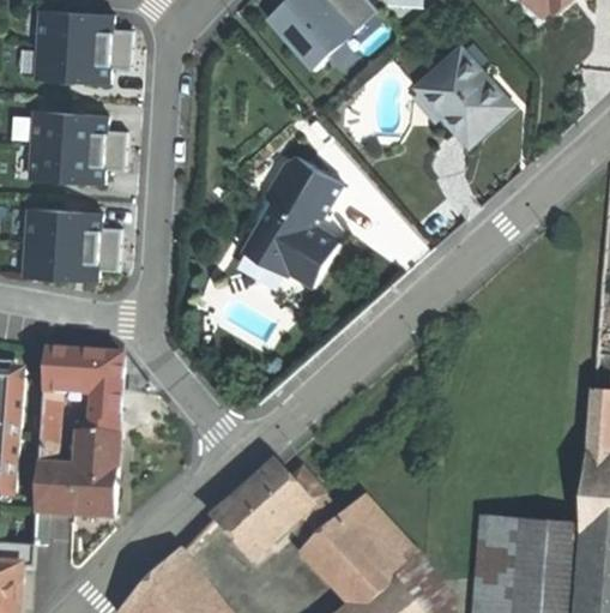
[(374,11),(364,0),(284,0),(264,18),(308,68),(374,11)]
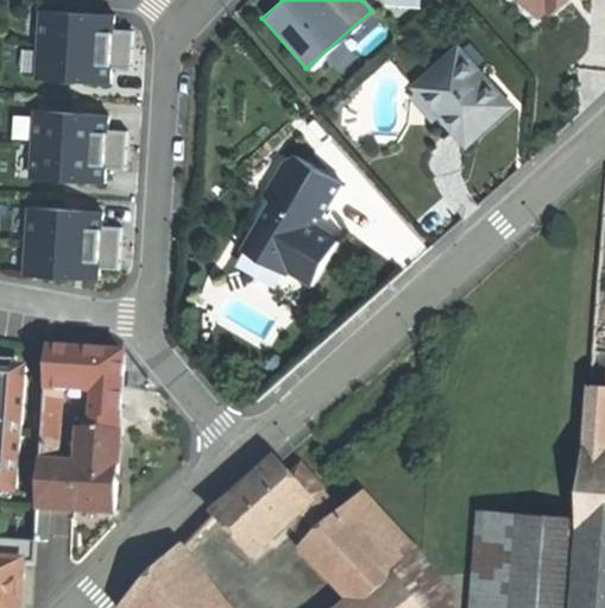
[(531,0),(540,8),(542,6),(546,11),(558,0),(531,0)]
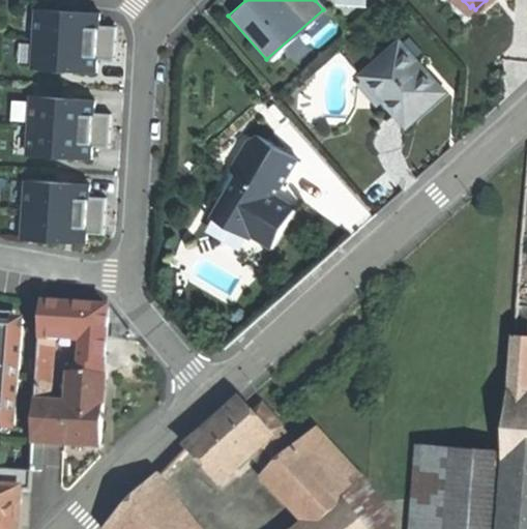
[(94,13),(31,9),(27,67),(91,71),(92,59),(109,60),(111,26),(94,26),(94,13)]
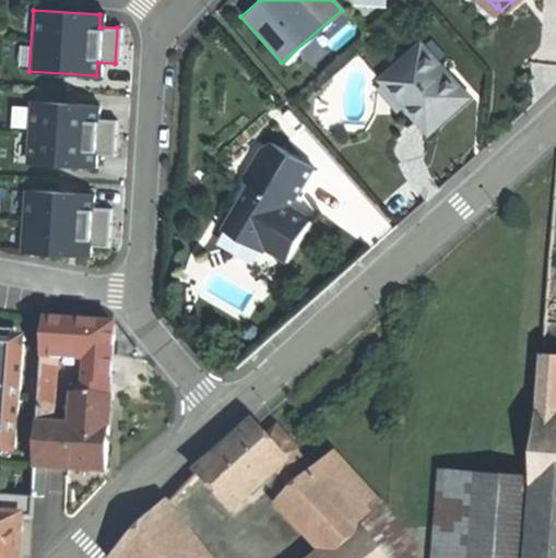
[(445,115),(462,98),(416,47),(382,78),(409,107),(410,118),(424,133),(445,115)]
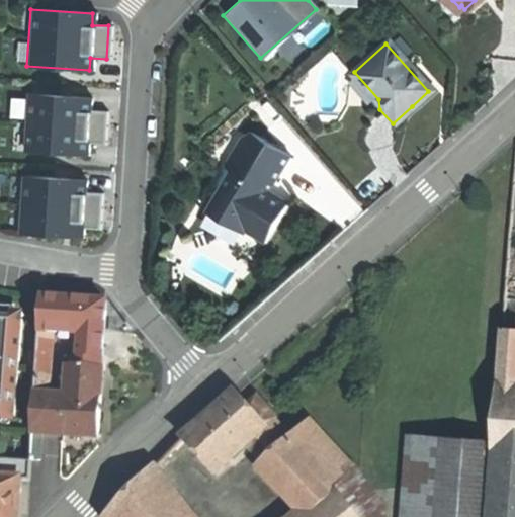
[(87,98),(25,95),(22,153),(85,155),(86,144),(101,145),(103,111),(87,110),(87,98)]
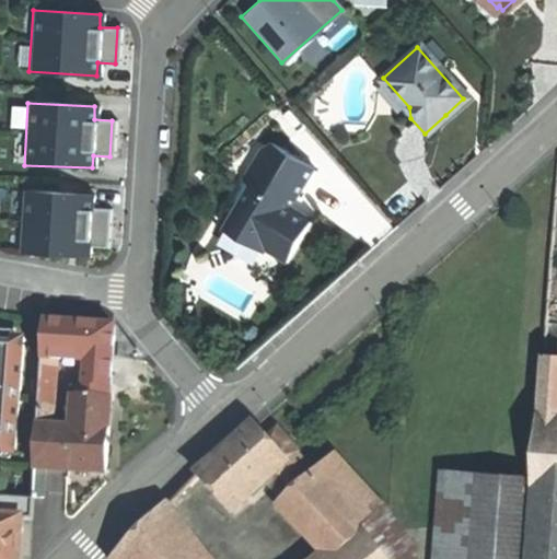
[(287,206),(310,169),(268,143),(255,149),(224,201),(232,207),(220,229),(258,252),(259,248),(282,263),(296,240),(309,219),(287,206)]
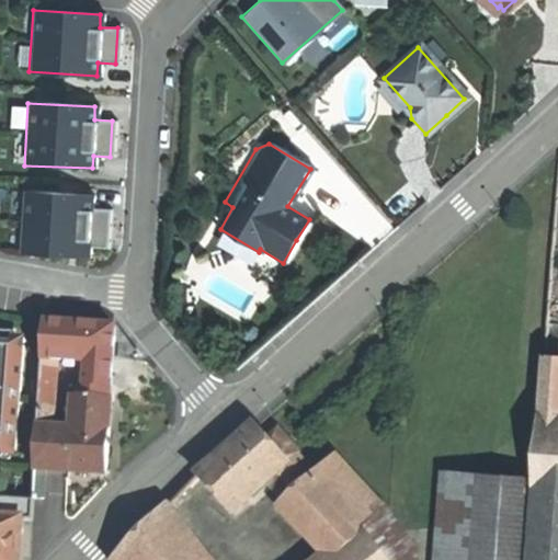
[(22,191),(19,252),(86,256),(87,247),(104,248),(106,209),(89,208),(90,195),(22,191)]
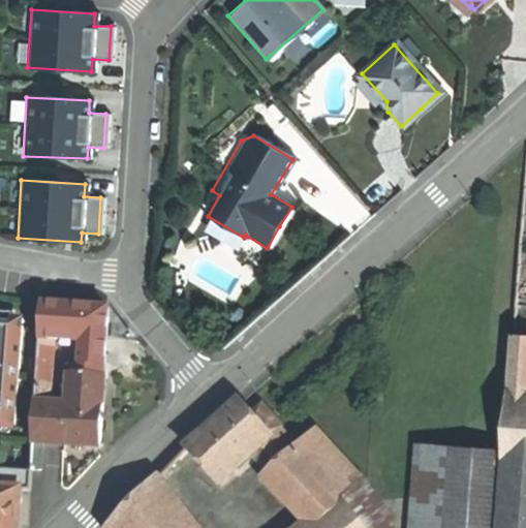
[(38,304),(36,344),(49,344),(76,346),(76,339),(102,341),(104,308),(38,304)]
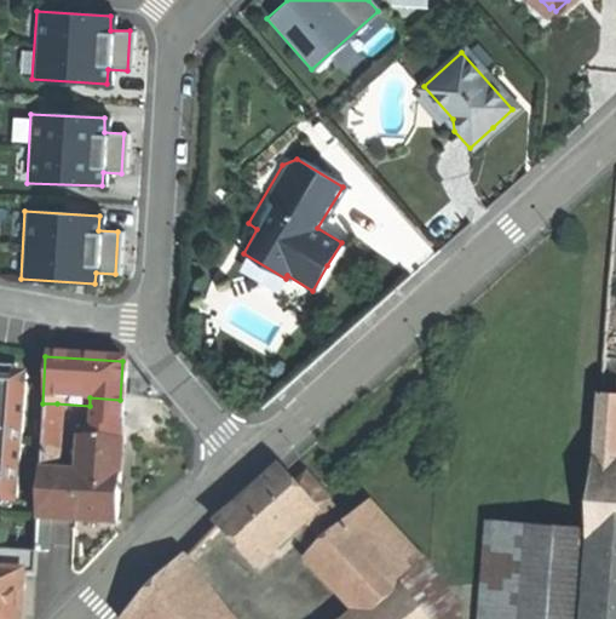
[(0,493),(17,496),(26,382),(0,379),(0,493)]
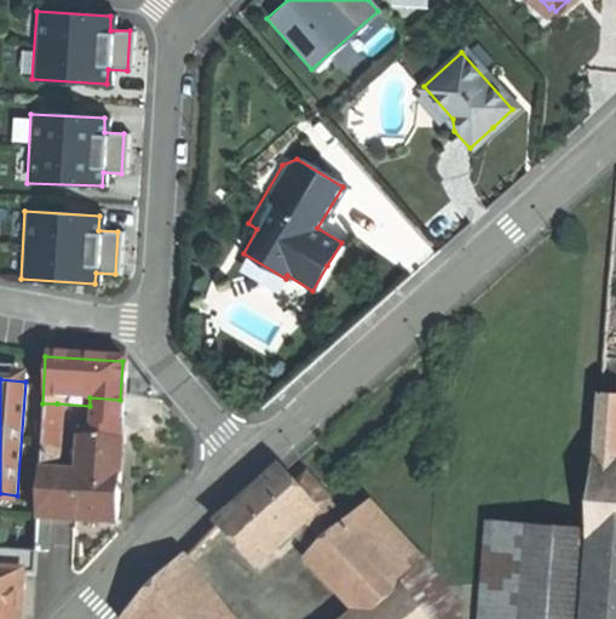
[(592,465),(615,466),(615,394),(596,393),(592,465)]
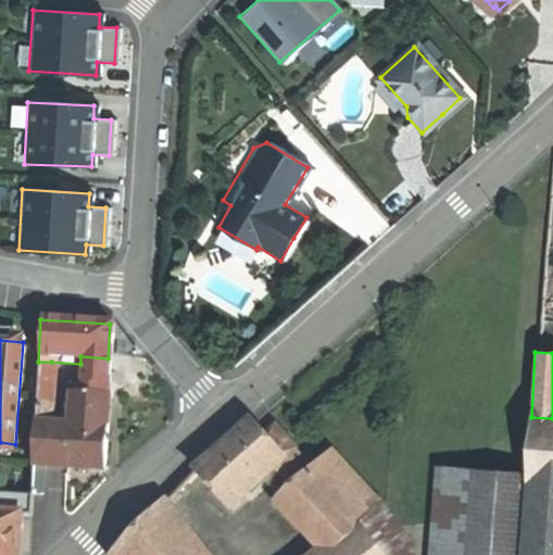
[(80,356),(80,364),(77,413),(92,414),(104,414),(108,358),(80,356)]
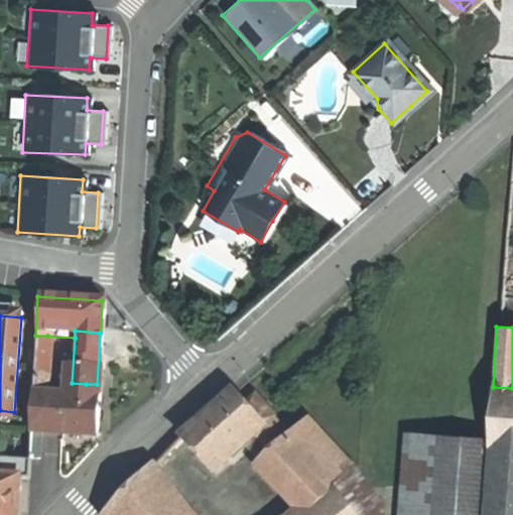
[(43,376),(47,336),(35,336),(32,396),(38,396),(43,376)]
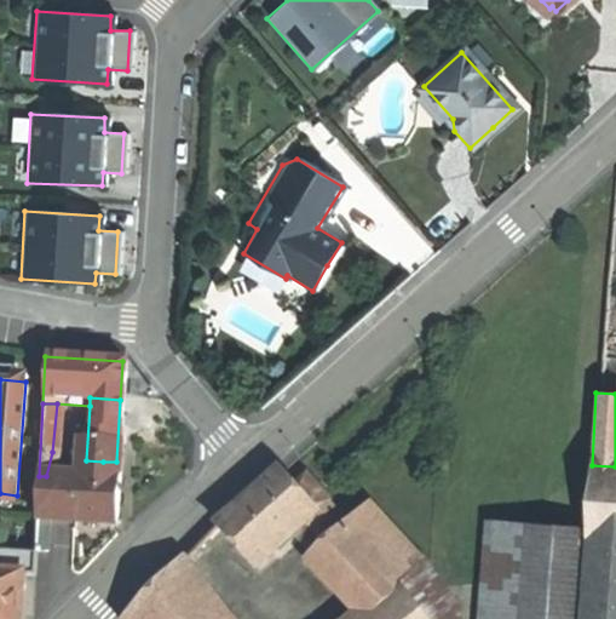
[(102,480),(115,481),(116,462),(103,462),(102,480)]
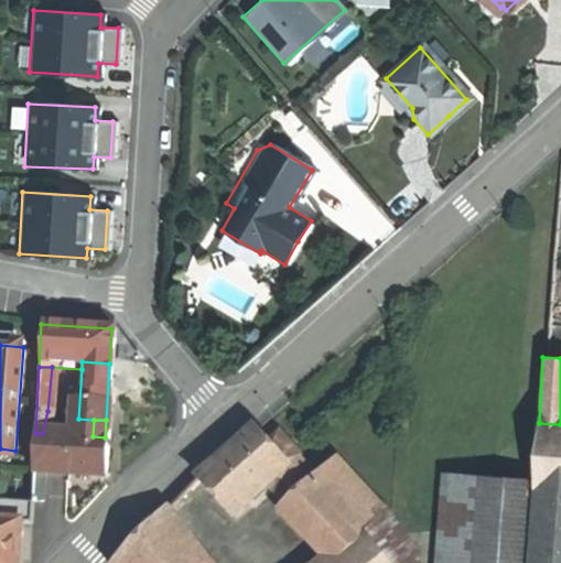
[(560,424),(539,423),(535,488),(560,489),(560,424)]
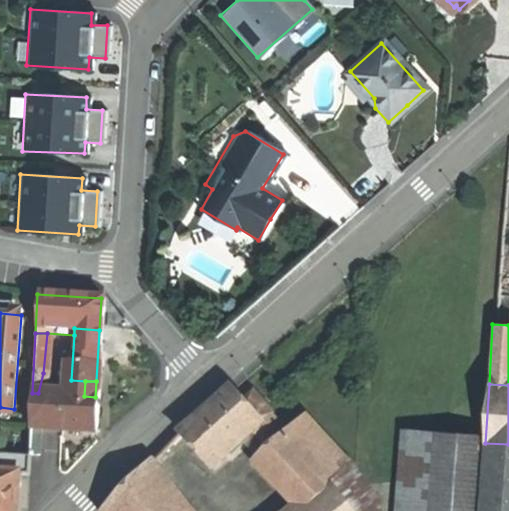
[(245,436),(258,425),(238,403),(227,391),(201,414),(178,435),(208,469),(245,436)]
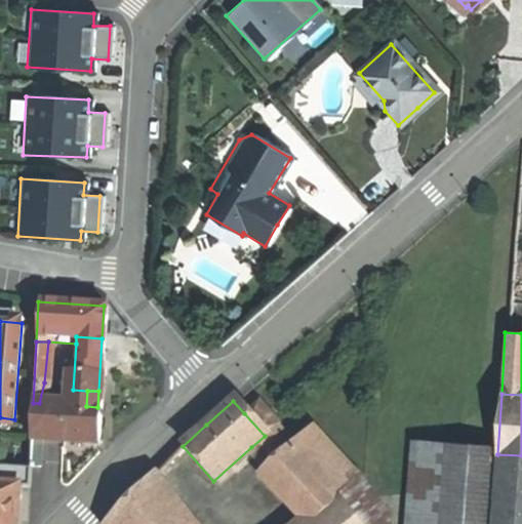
[(58,405),(39,403),(33,403),(31,441),(38,442),(56,443),(58,405)]
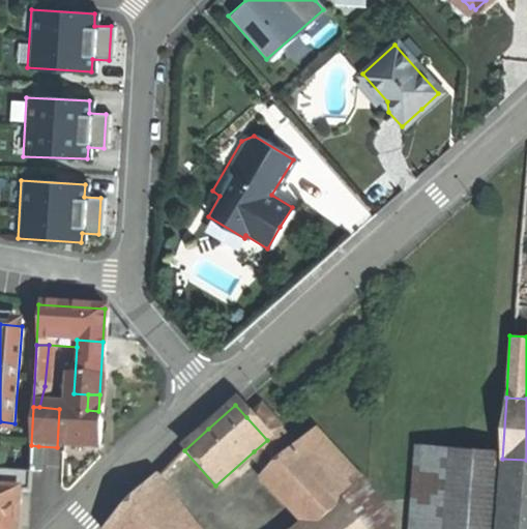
[(246,417),(267,440),(279,430),(258,407),(246,417)]
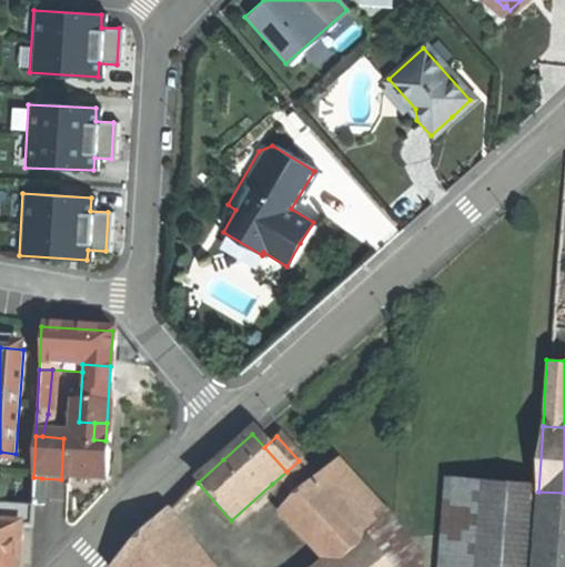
[(103,482),(106,441),(93,439),(63,438),(61,479),(81,481),(103,482)]
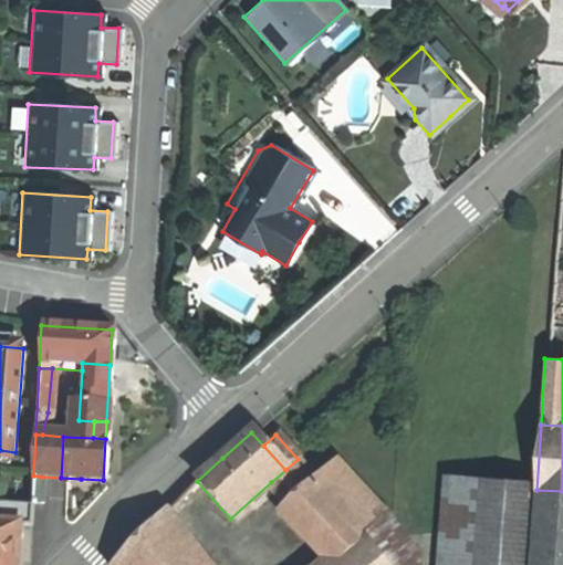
[(344,516),(365,542),(387,523),(335,463),(313,482),(332,503),(344,516)]
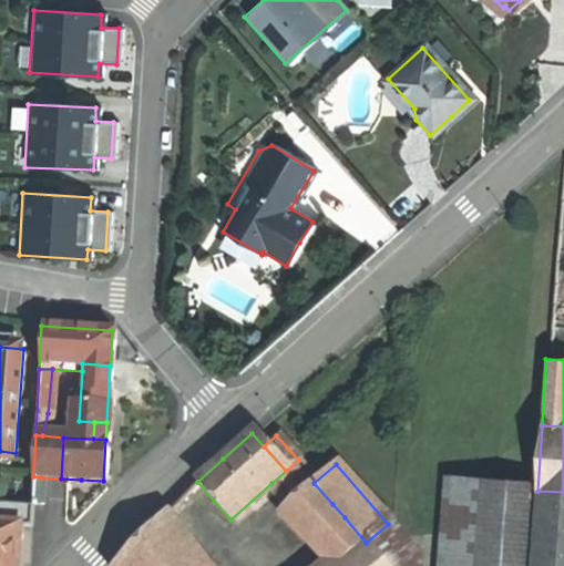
[(290,504),(314,483),(310,479),(306,482),(303,479),(297,483),(286,471),(272,483),(290,504)]
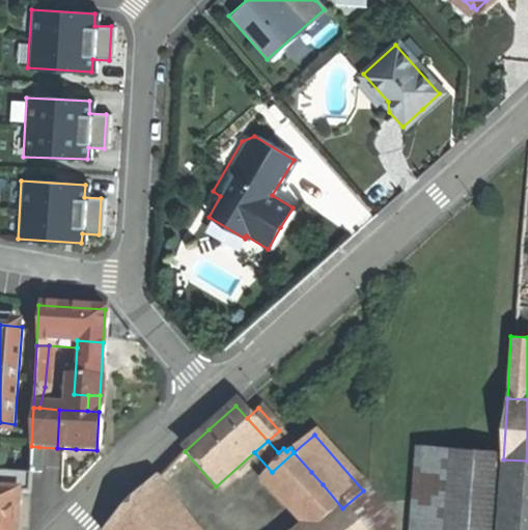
[(495,529),(502,452),(415,445),(408,529),(495,529)]
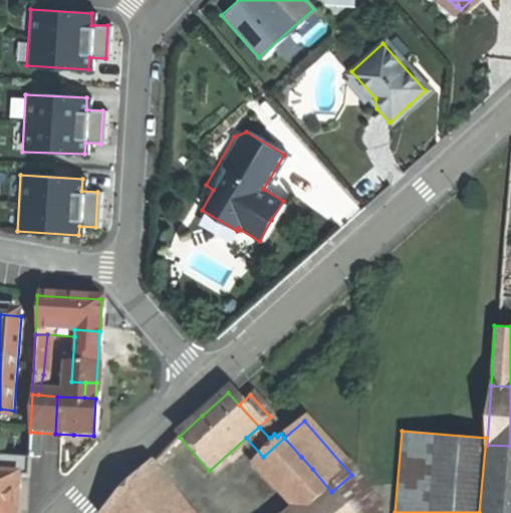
[(36,459),(37,433),(30,432),(28,459),(36,459)]
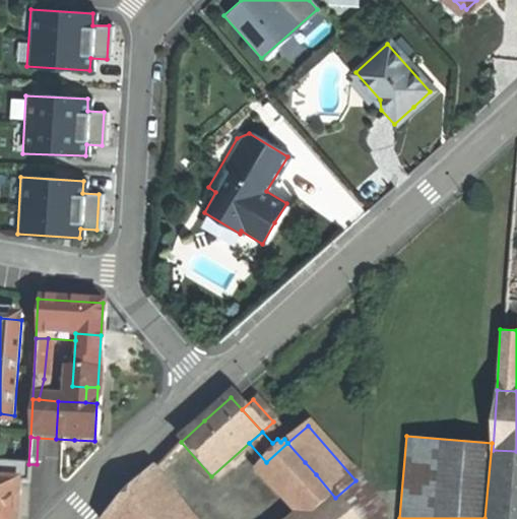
[(310,518),(335,498),(316,474),(297,492),(285,479),(305,462),(287,443),(266,462),(259,468),(303,518),(306,518),(309,517),(310,518)]
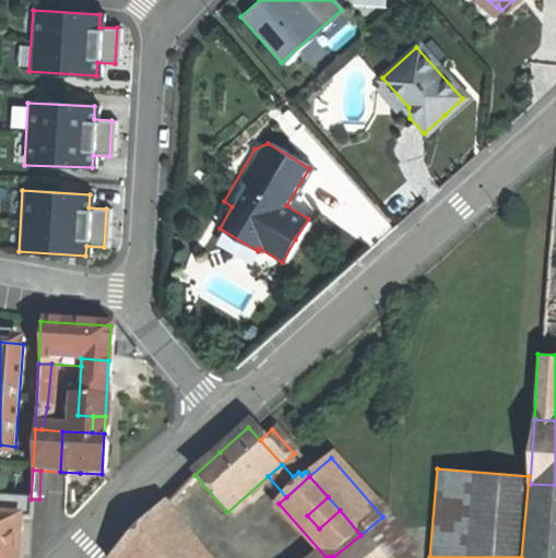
[(555,557),(555,485),(530,484),(524,557),(555,557)]
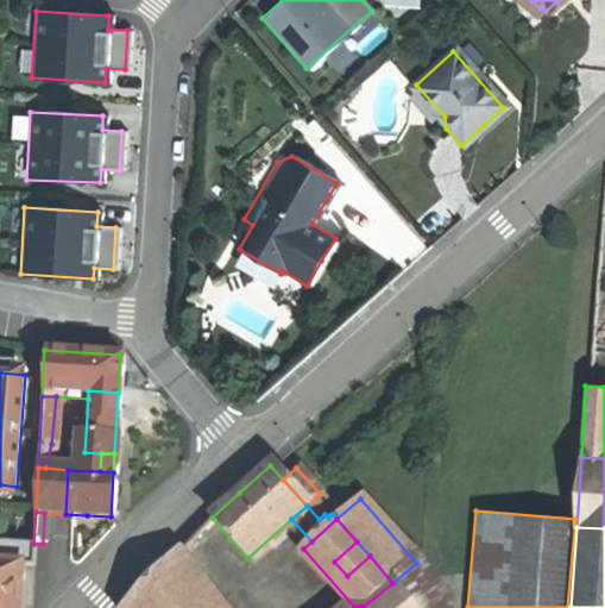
[(347,576),(370,556),(357,541),(334,562),(347,576)]
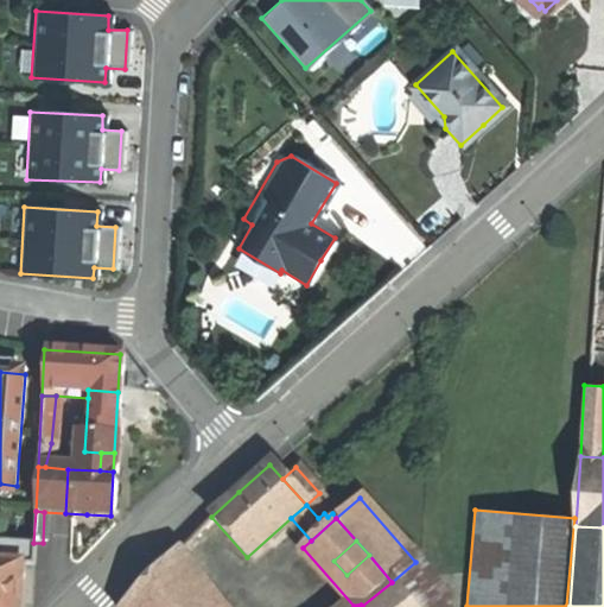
[(33,548),(35,544),(0,542),(0,561),(13,562),(14,547),(33,548)]
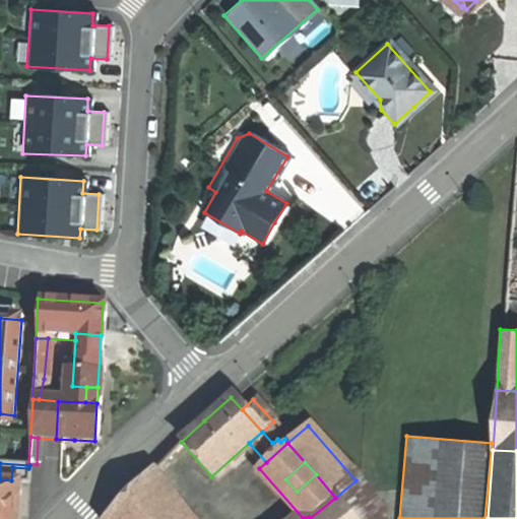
[(11,480),(19,481),(27,481),(28,468),(12,467),(11,480)]
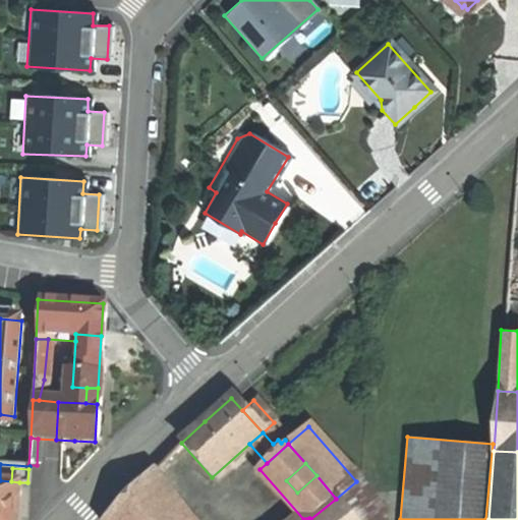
[(16,519),(19,482),(11,481),(0,480),(0,519),(16,519)]
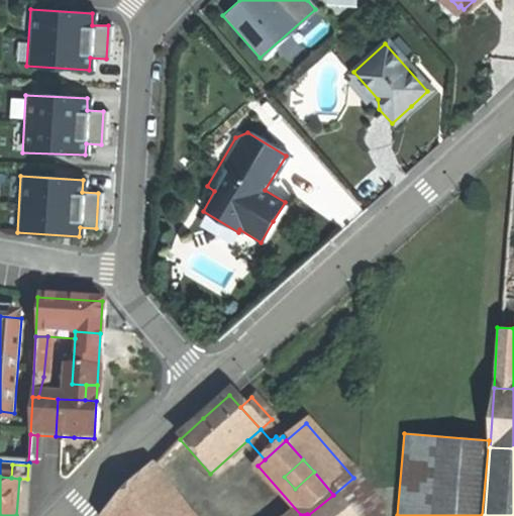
[(166,515),(138,482),(110,511),(113,515),(166,515)]
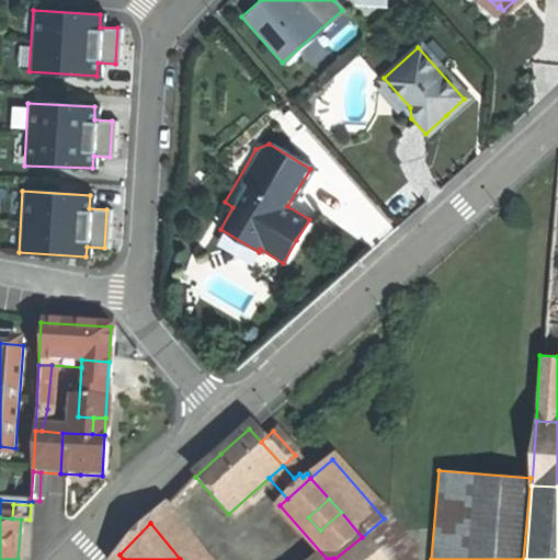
[(380,559),(362,537),(334,559),(380,559)]
